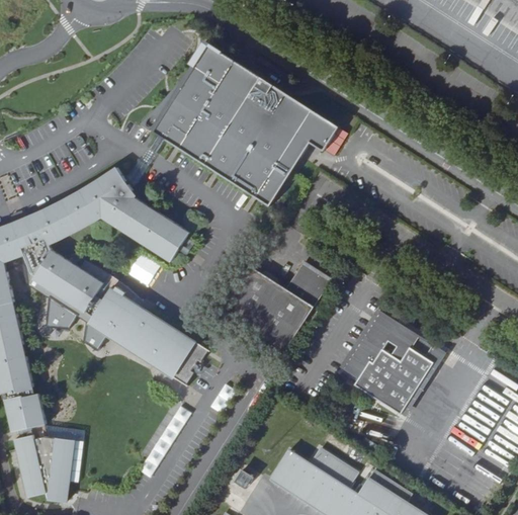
[(505,0),(517,8),(517,0),(505,0)]
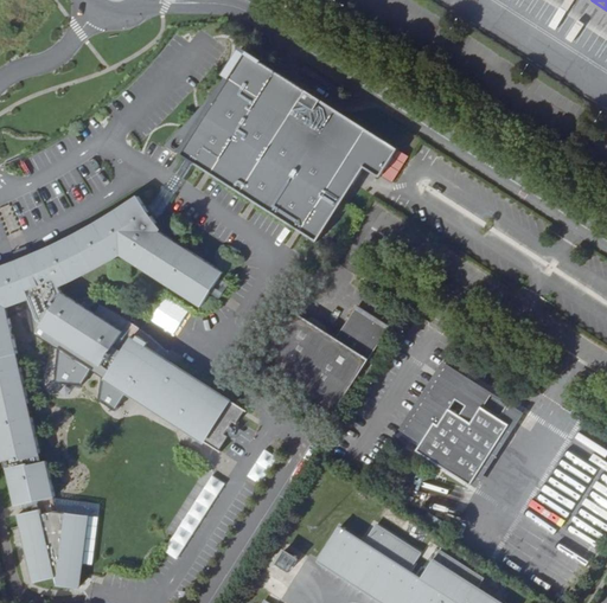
[(264,57),(243,43),(238,51),(225,72),(230,76),(183,151),(318,238),(366,164),(382,174),(400,145),(264,58),(264,57)]
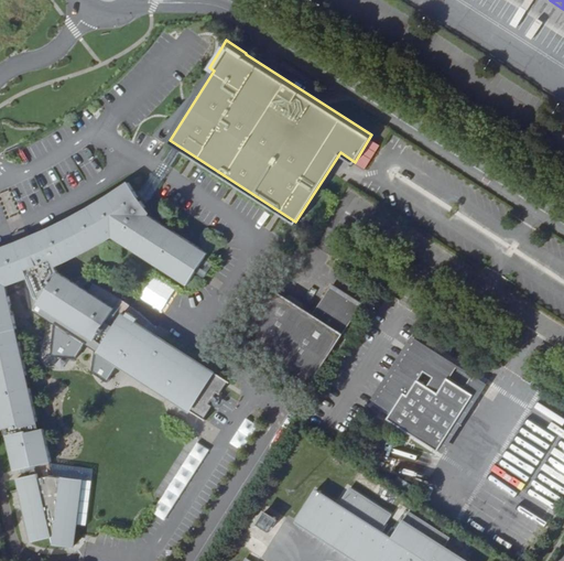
[(0,428),(4,428),(7,435),(4,437),(10,470),(32,465),(45,462),(47,462),(41,429),(34,430),(32,421),(34,421),(28,388),(26,388),(23,376),(25,376),(18,343),(17,343),(13,330),(15,330),(8,297),(7,297),(4,287),(28,279),(35,300),(39,302),(38,304),(121,359),(117,366),(199,420),(224,383),(142,328),(147,323),(95,288),(90,294),(57,273),(55,268),(108,243),(107,240),(110,238),(186,288),(207,257),(141,213),(143,208),(129,186),(127,189),(109,200),(110,201),(107,203),(107,201),(94,208),(90,211),(90,213),(88,214),(87,213),(72,219),(73,222),(68,224),(68,222),(61,226),(52,229),(53,232),(49,233),(47,232),(25,241),(0,249),(0,428)]
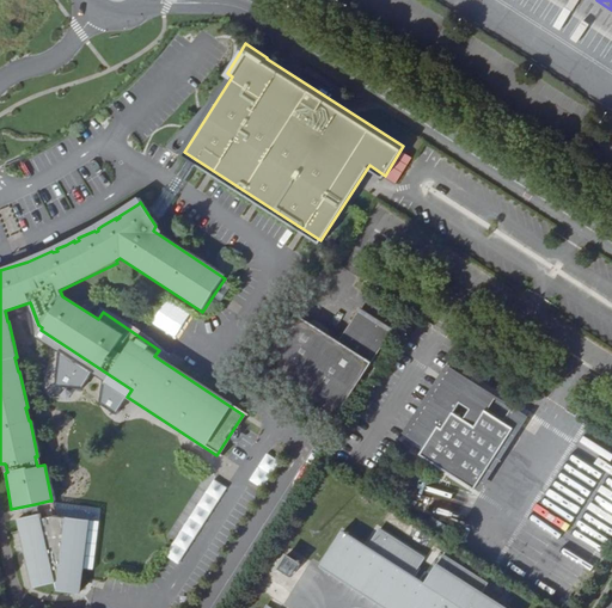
[(341,339),(298,313),(264,364),(340,413),(392,330),(360,309),(341,339)]
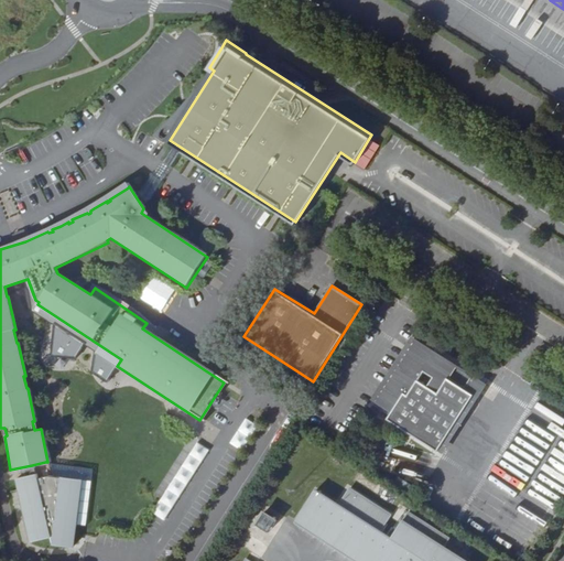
[(377,400),(419,336),(415,334),(410,343),(409,342),(403,349),(405,351),(375,398),(377,400)]
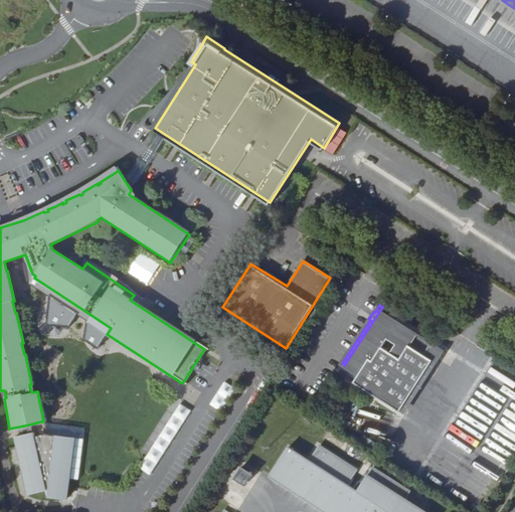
[(435,340),(382,307),(344,365),(359,375),(355,381),(399,409),(434,356),(427,352),(435,340)]
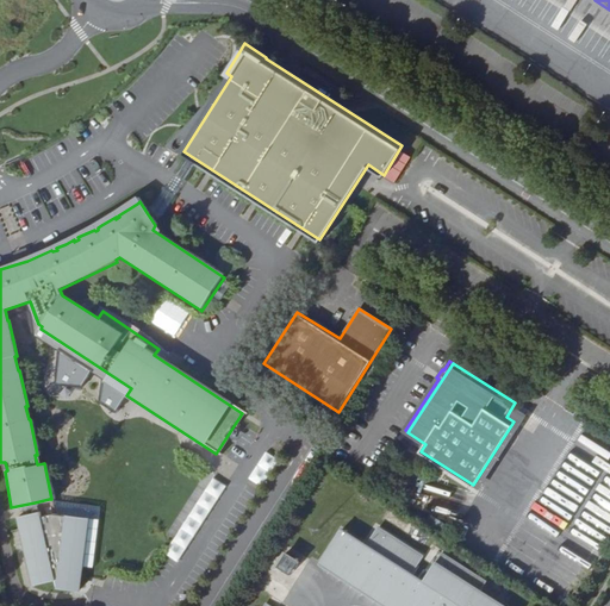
[(529,411),(515,403),(506,417),(514,422),(473,485),(479,488),(529,411)]
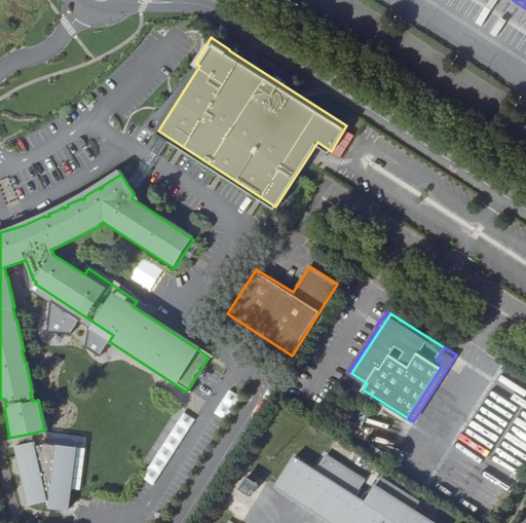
[(182,409),(142,476),(154,483),(194,416),(182,409)]
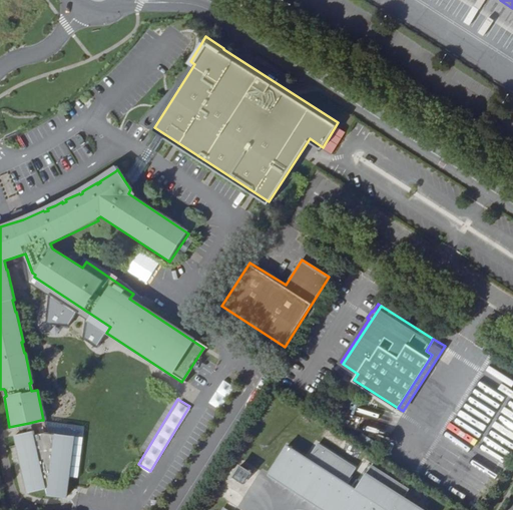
[(41,420),(29,423),(30,430),(31,434),(41,431),(42,432),(43,427),(41,420)]
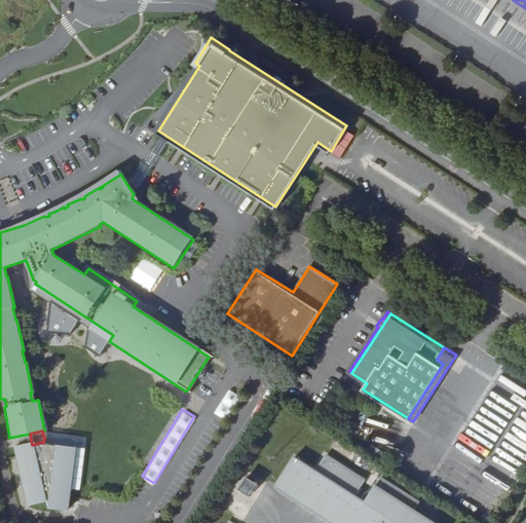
[(31,441),(11,445),(24,505),(45,499),(44,508),(62,510),(64,494),(66,494),(73,447),(43,443),(42,442),(32,445),(31,441)]
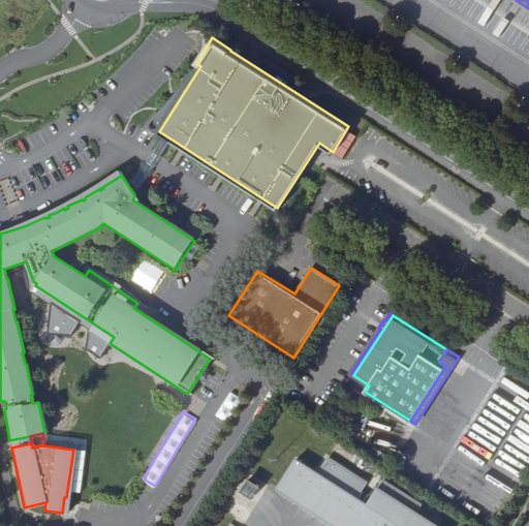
[(444,525),(447,523),(414,502),(419,494),(378,468),(362,493),(352,487),(363,470),(320,443),(310,460),(287,445),(266,481),(338,525),(444,525)]
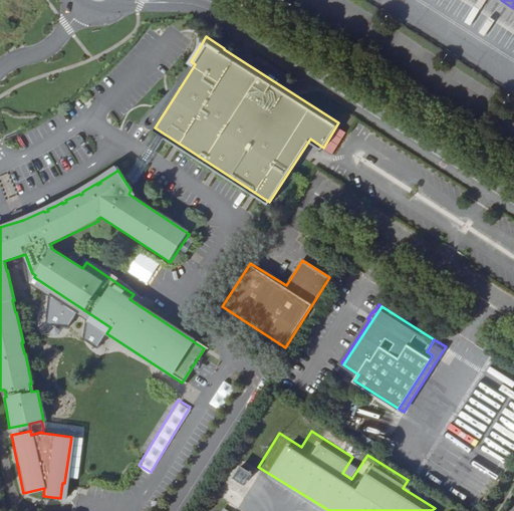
[(238,464),(232,474),(245,482),(251,472),(238,464)]
